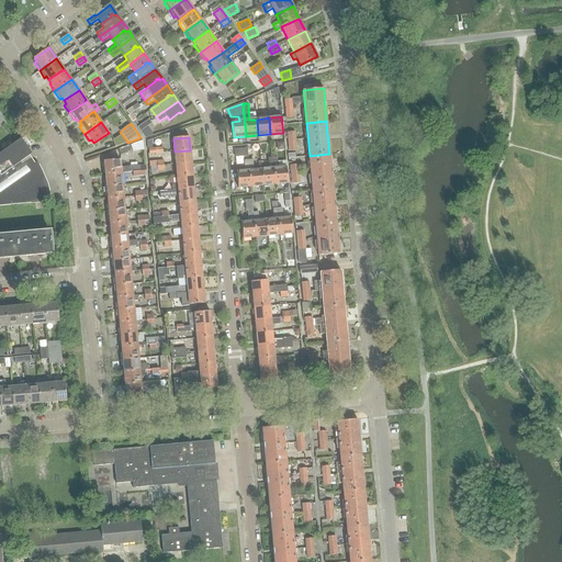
[(37,164),(36,164),(35,165),(31,156),(32,155),(22,139),(0,154),(0,205),(52,201),(51,197),(51,195),(51,193),(47,182),(40,166),(38,165),(37,164)]
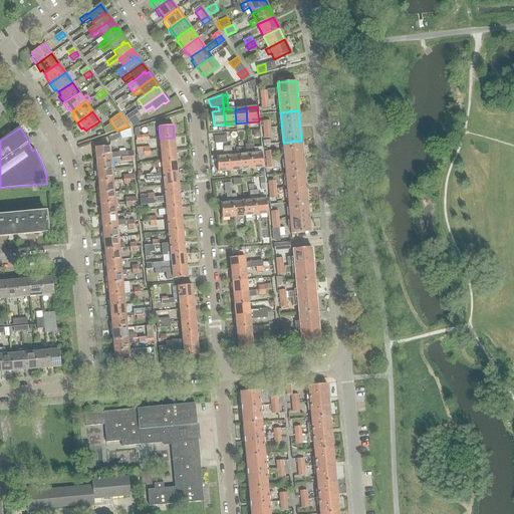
[(131,130),(119,133),(121,139),(132,138),(131,130)]
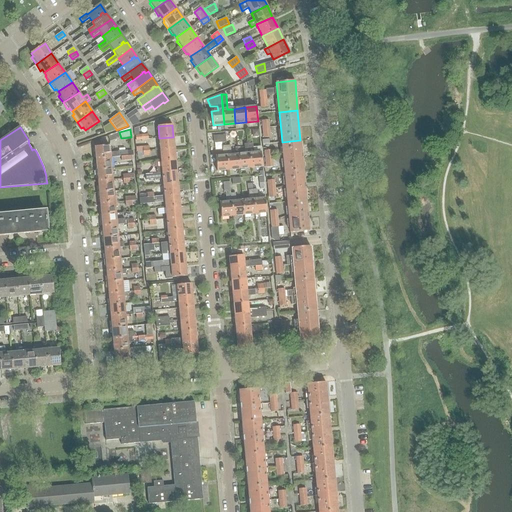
[(119,132),(108,136),(110,142),(114,140),(121,138),(119,132)]
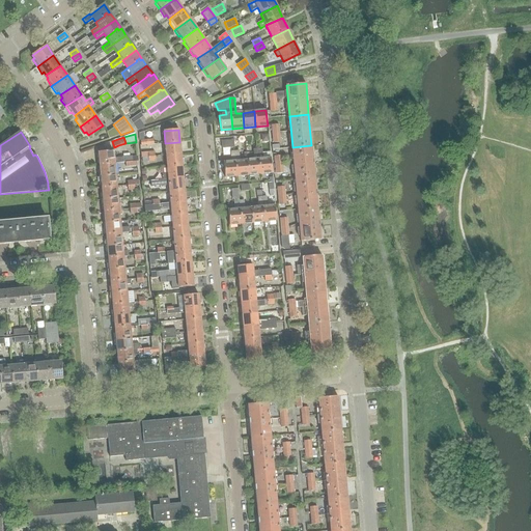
[(232,140),(221,141),(222,149),(229,148),(233,148),(232,140)]
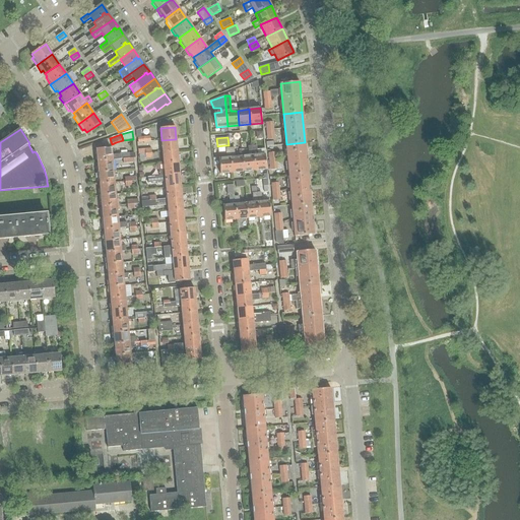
[(161,140),(163,152),(177,150),(176,139),(161,140)]
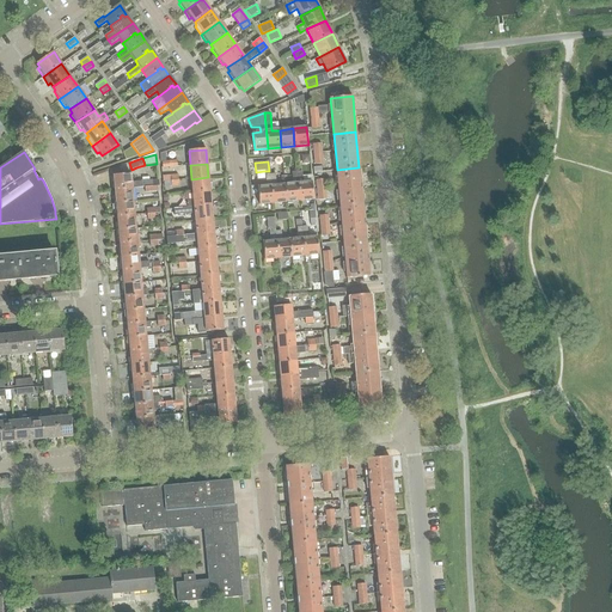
[(340,206),(362,203),(359,167),(337,170),(340,206)]
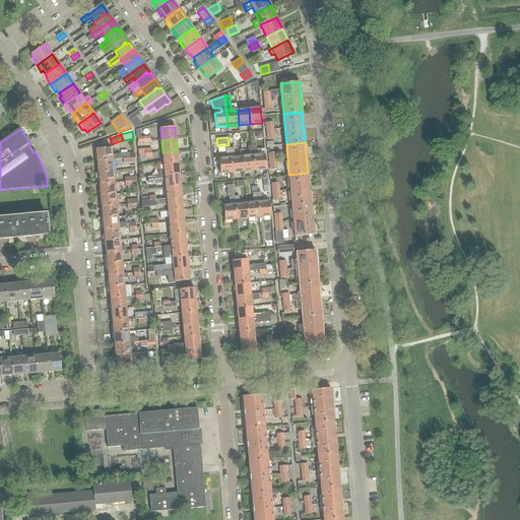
[(257,145),(252,146),(254,171),(266,170),(265,154),(257,154),(257,145)]
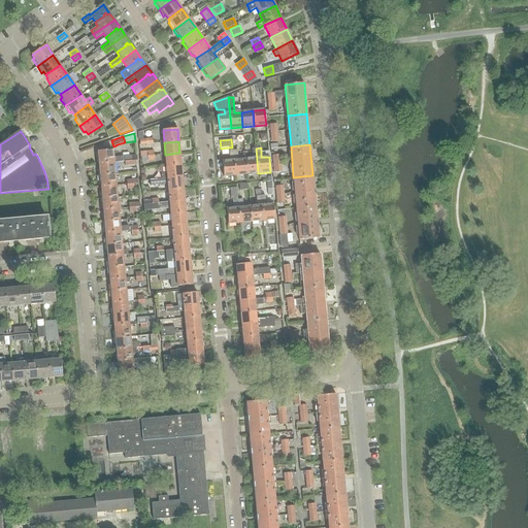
[(248,158),(245,159),(246,174),(258,173),(256,149),(252,149),(253,158),(248,158)]
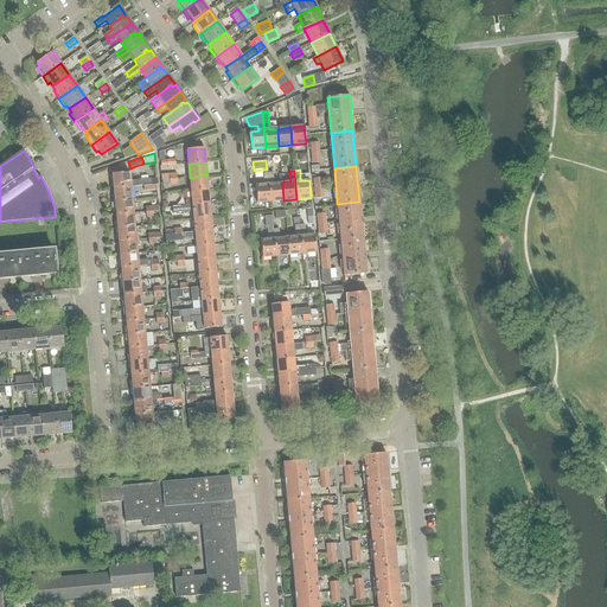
[(131,181),(129,173),(113,174),(113,176),(110,177),(112,181),(113,183),(114,187),(131,186),(144,186),(144,185),(151,185),(151,179),(131,181)]
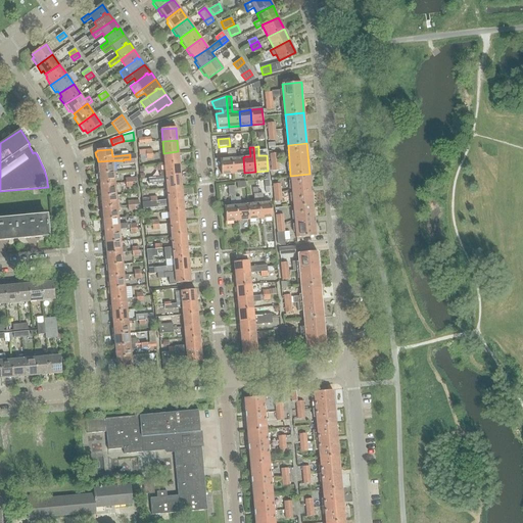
[(228,158),(220,159),(222,175),(233,174),(231,149),(230,149),(227,149),(228,158)]
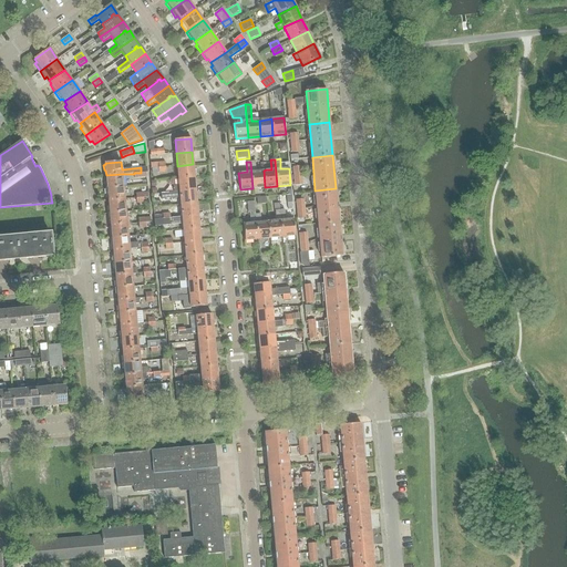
[(254,162),(250,162),(253,188),(265,187),(264,171),(261,171),(254,171),(254,162)]
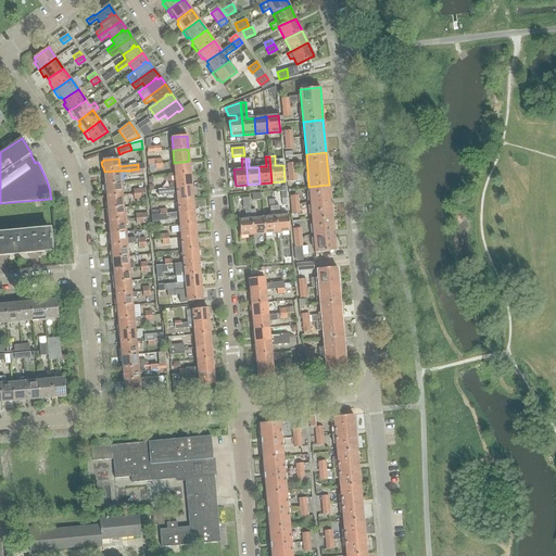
[(174,163),(175,175),(190,174),(189,161),(174,163)]
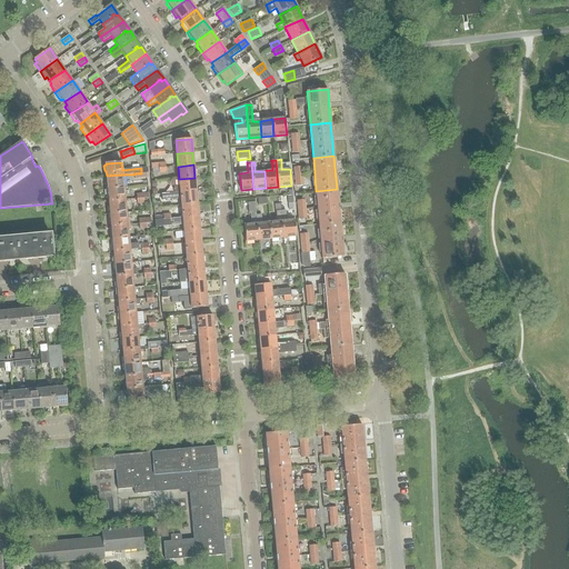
[(106,182),(106,189),(123,187),(122,175),(107,176),(107,181),(106,182)]
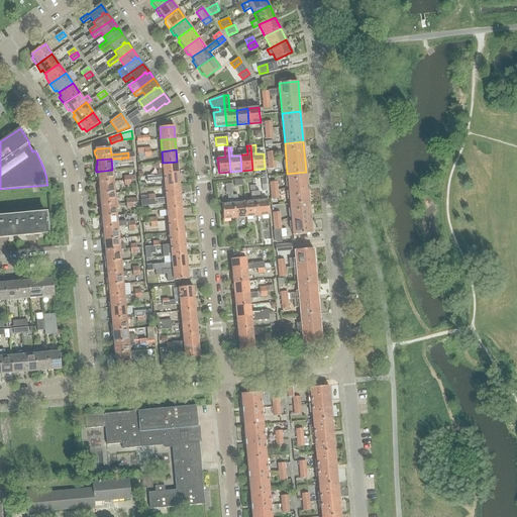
[(159,175),(164,175),(178,173),(177,162),(163,163),(163,169),(158,170),(159,175)]
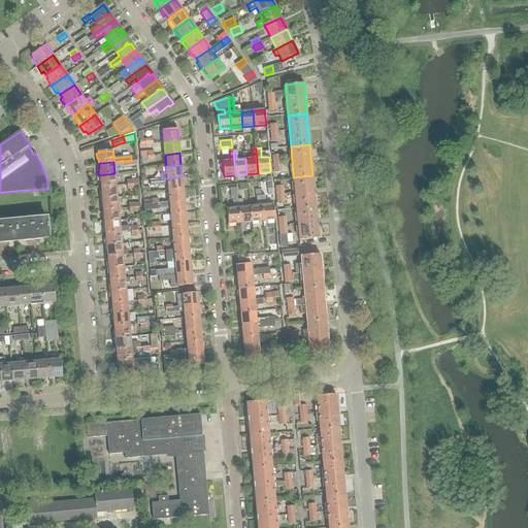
[(100,183),(101,187),(116,186),(114,173),(98,175),(99,182),(100,183)]
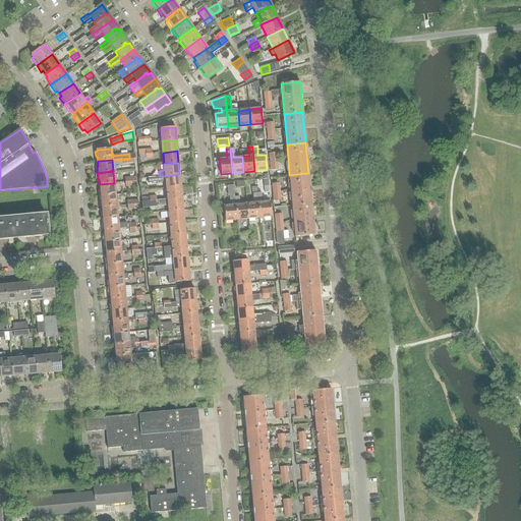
[(292,206),(311,204),(308,173),(289,175),(292,206)]
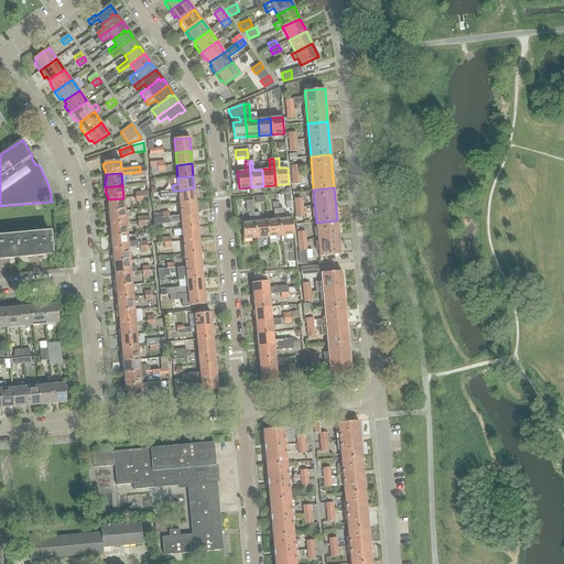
[(194,188),(179,191),(173,191),(166,192),(160,192),(160,196),(161,198),(180,197),(180,203),(195,202),(194,188)]
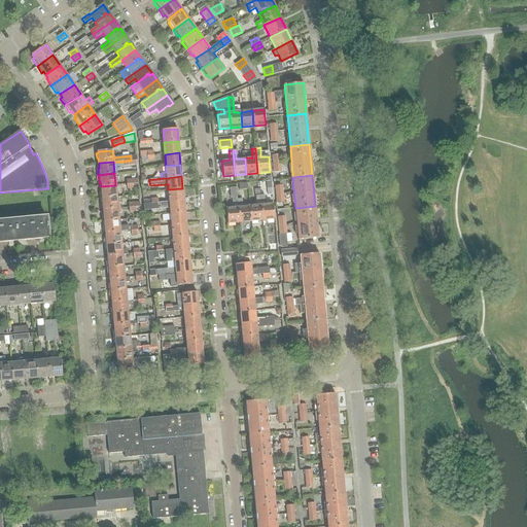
[(100,192),(100,198),(116,197),(115,185),(101,186),(101,191),(100,192)]
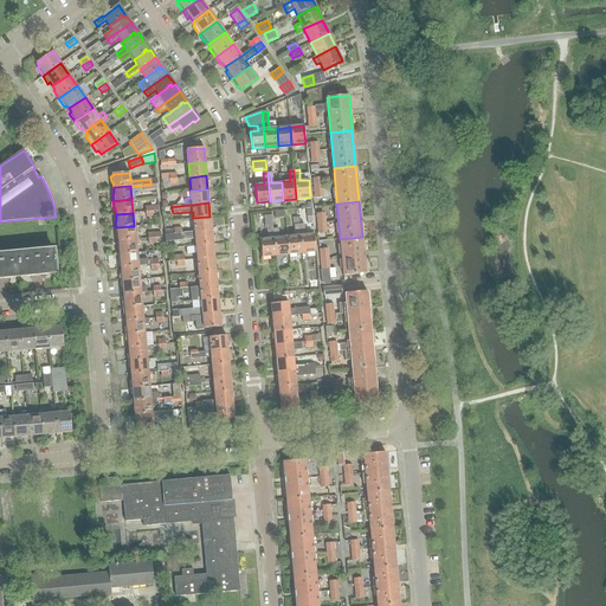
[(193,218),(194,232),(212,231),(210,217),(193,218)]
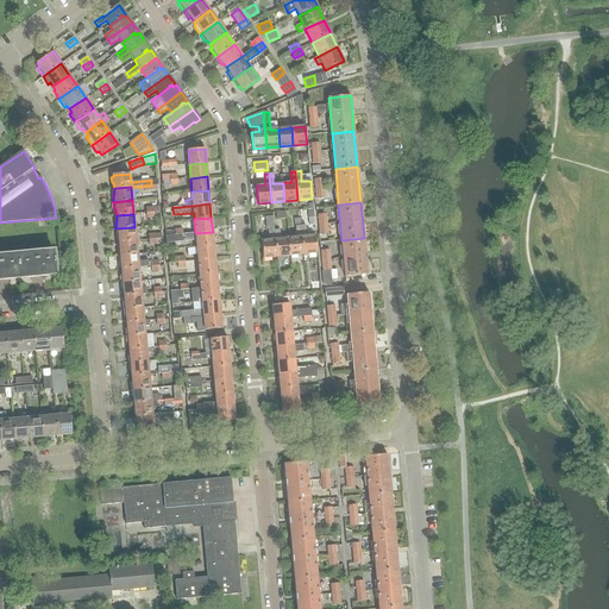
[(295,226),(296,237),(288,238),(290,256),(303,255),(301,226),(295,226)]
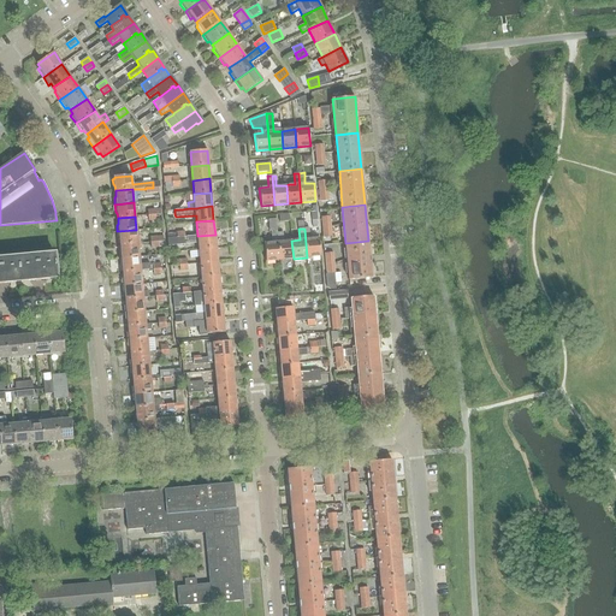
[(307,258),(320,256),(319,238),(311,238),(309,229),(304,229),(307,258)]
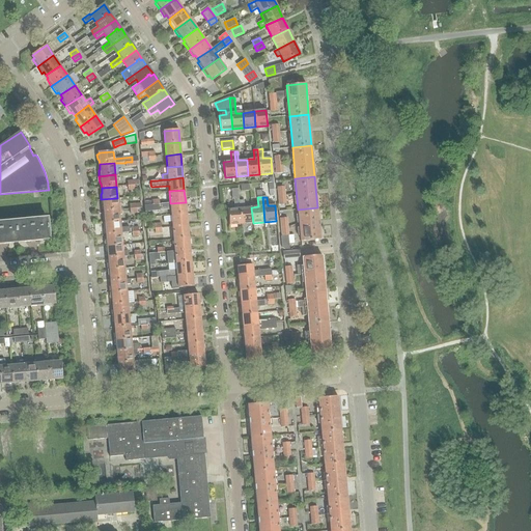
[(103,206),(104,212),(118,210),(117,198),(101,199),(102,205),(103,206)]
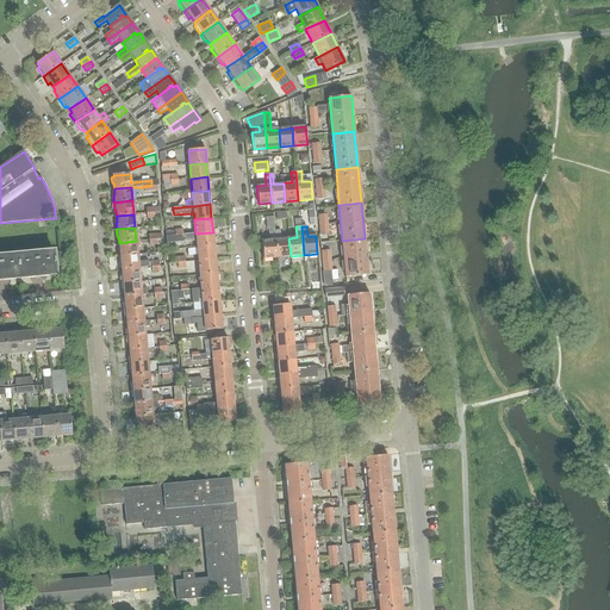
[(263,259),(277,257),(275,231),(274,228),(269,228),(269,240),(262,241),(263,259)]
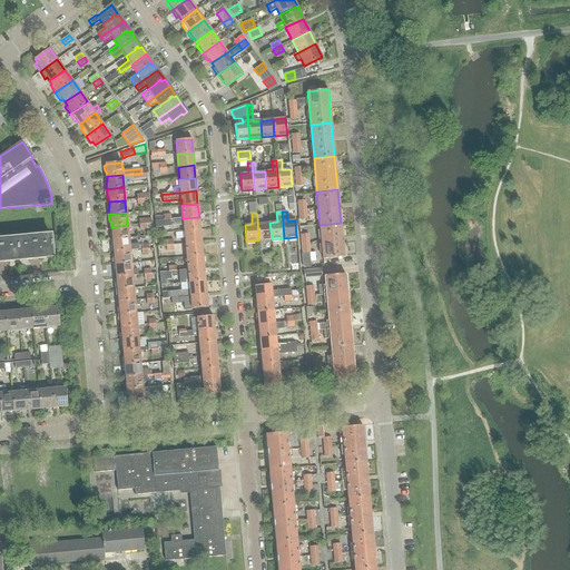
[(272,239),(269,223),(263,223),(262,215),(257,216),(258,241),(272,239)]
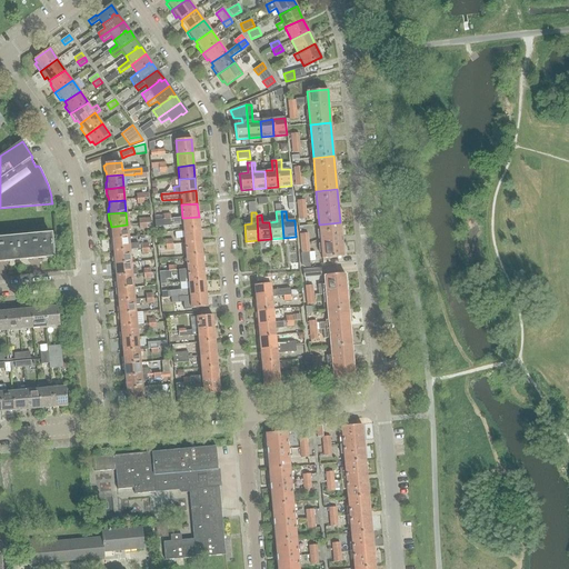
[(155,220),(156,228),(183,225),(183,230),(200,229),(199,217),(182,218),(170,219),(155,220)]
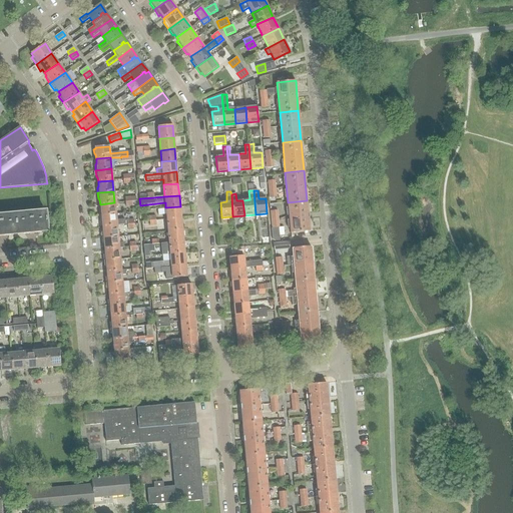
[(307,200),(288,202),(291,232),(309,230),(307,200)]
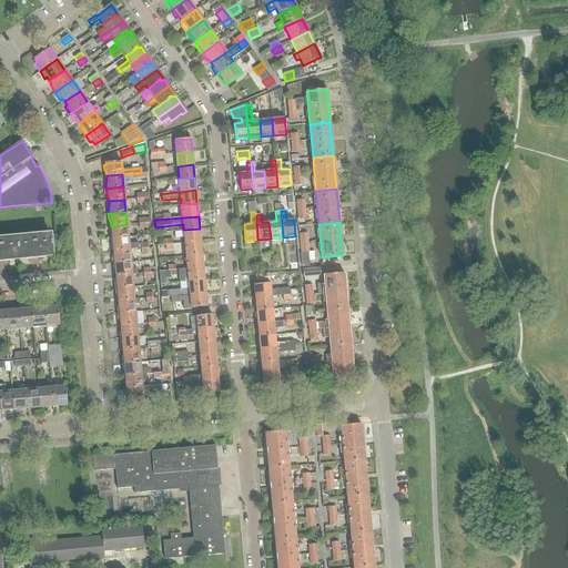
[(110,232),(110,239),(128,237),(127,224),(111,226),(111,231),(110,232)]
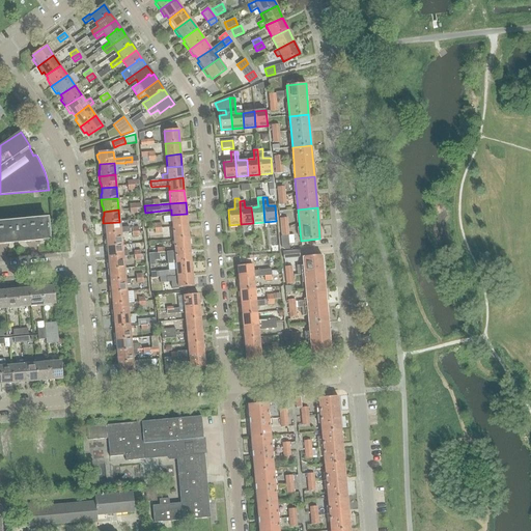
[(171,215),(172,227),(188,226),(187,214),(171,215)]
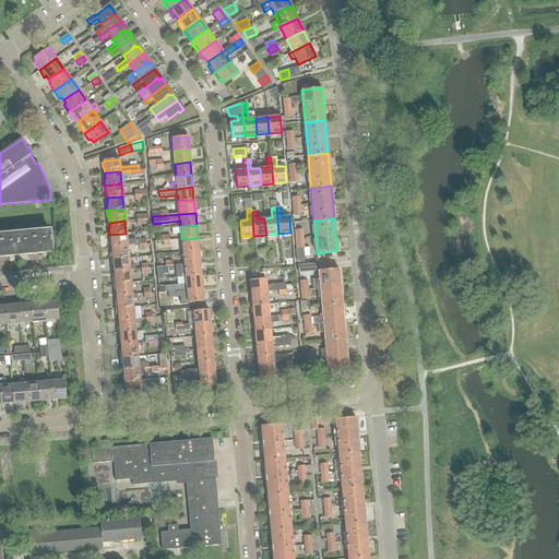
[(16,233),(18,254),(25,254),(26,252),(32,251),(32,252),(37,251),(43,250),(44,252),(51,252),(49,230),(35,232),(35,229),(32,229),(32,232),(16,233)]
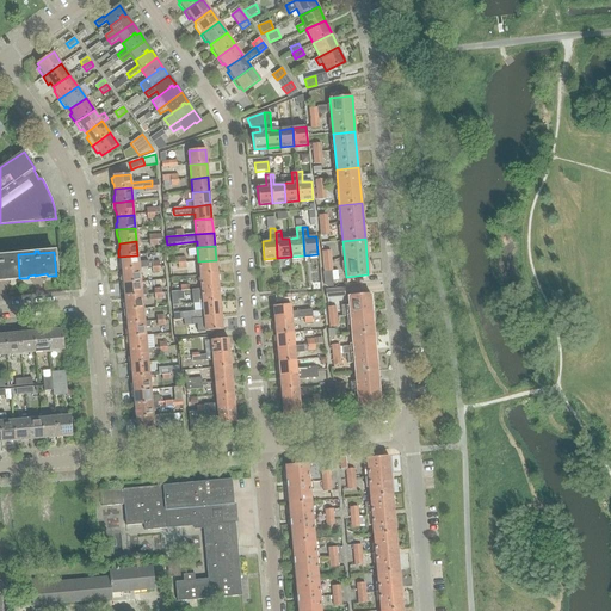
[(19,278),(18,254),(1,257),(1,254),(0,253),(0,278),(5,278),(5,277),(10,277),(12,279),(19,278)]
